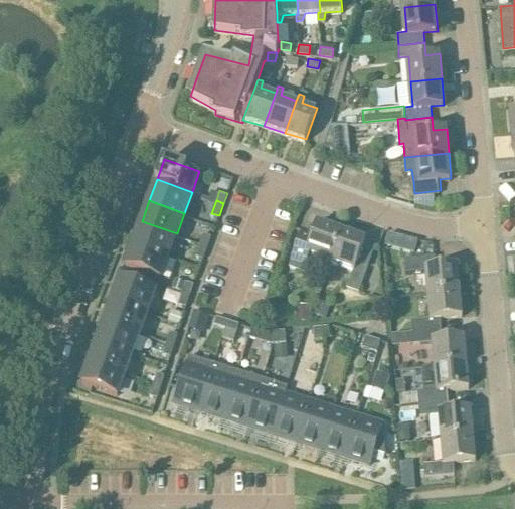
[(319,219),(314,231),(302,226),(289,264),(306,270),(313,250),(331,258),(342,227),(319,219)]
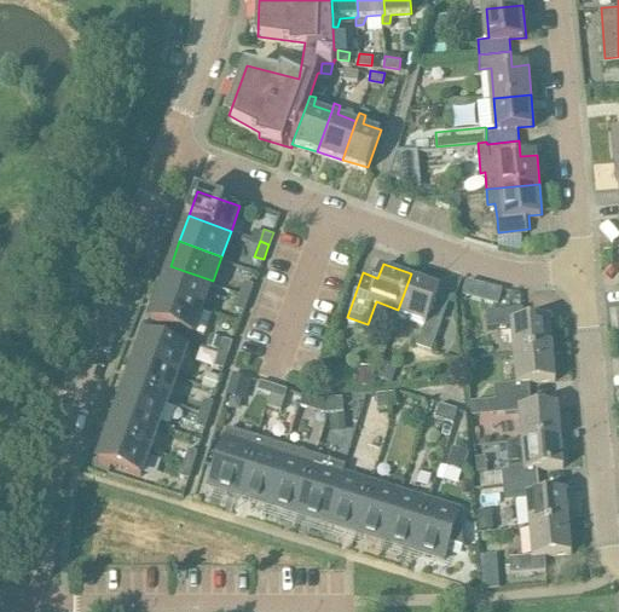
[(213,281),(171,266),(161,290),(203,306),(213,281)]
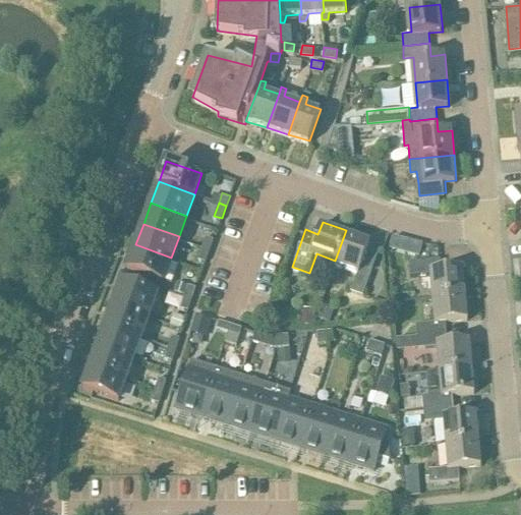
[(363,292),(373,265),(362,261),(370,239),(346,230),(335,261),(356,269),(350,288),(363,292)]
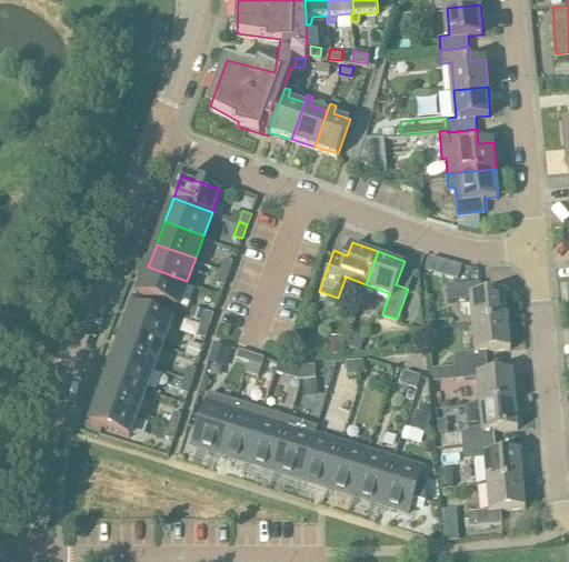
[(225,254),(220,268),(229,271),(233,258),(225,254)]
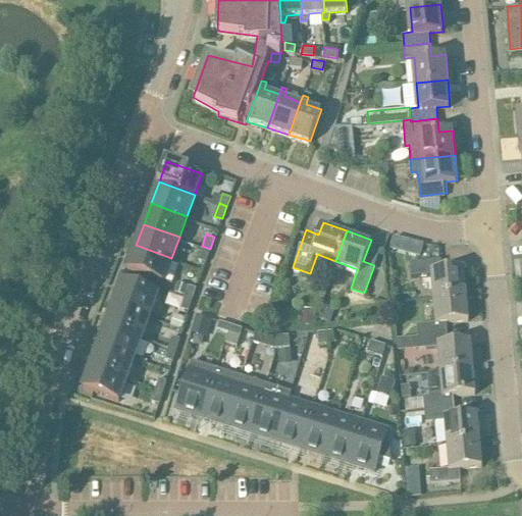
[(419,252),(422,241),(408,237),(405,249),(419,252)]
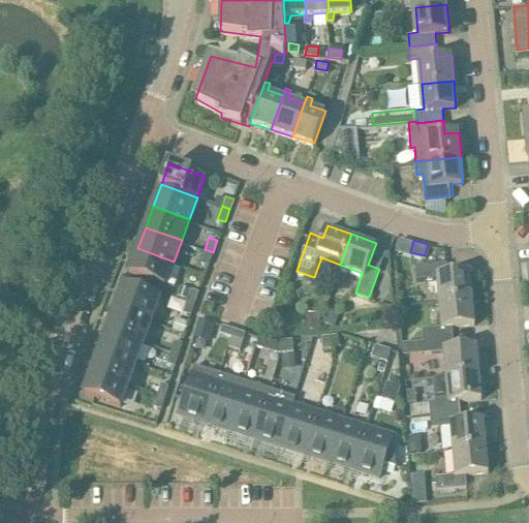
[(174,262),(137,248),(130,270),(166,283),(174,262)]
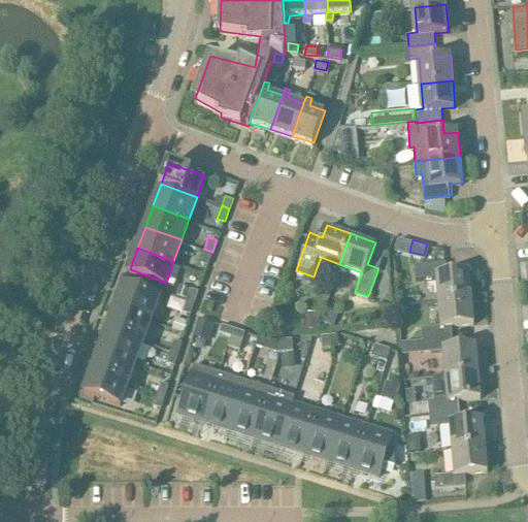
[(207,263),(212,252),(204,249),(200,260),(207,263)]
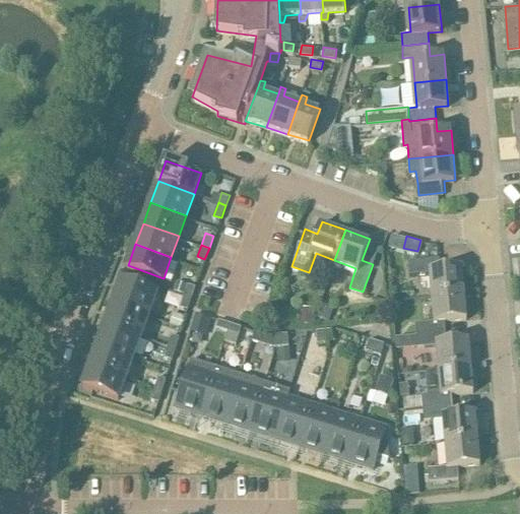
[(429,269),(431,293),(465,291),(463,265),(441,267),(440,255),(409,257),(410,271),(429,269)]
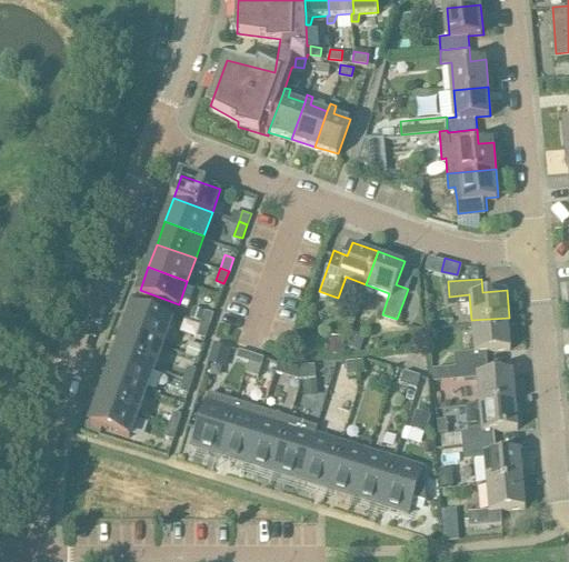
[(43,298),(35,298),(32,298),(30,304),(32,304),(39,310),(39,312),(40,312),(41,310),(33,303),(33,301),(35,299),(45,299),(46,295),(45,295),(43,298)]
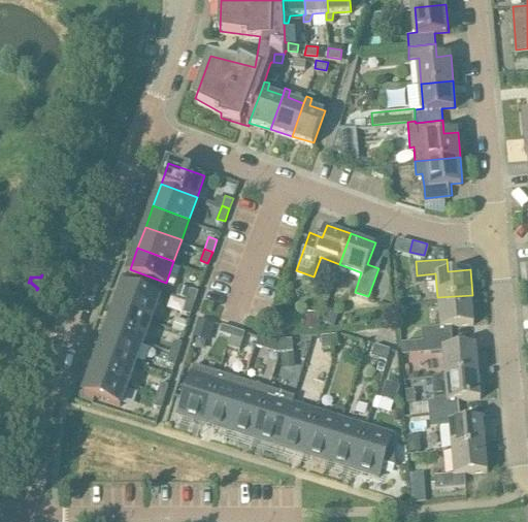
[(114,304),(152,318),(159,296),(123,283),(114,304)]
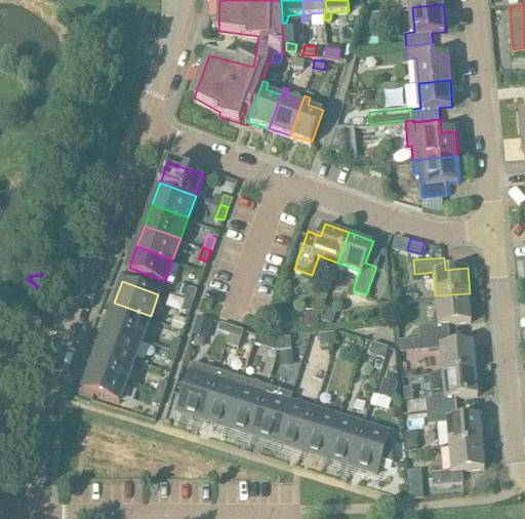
[(190,284),(186,295),(193,298),(197,286),(190,284)]
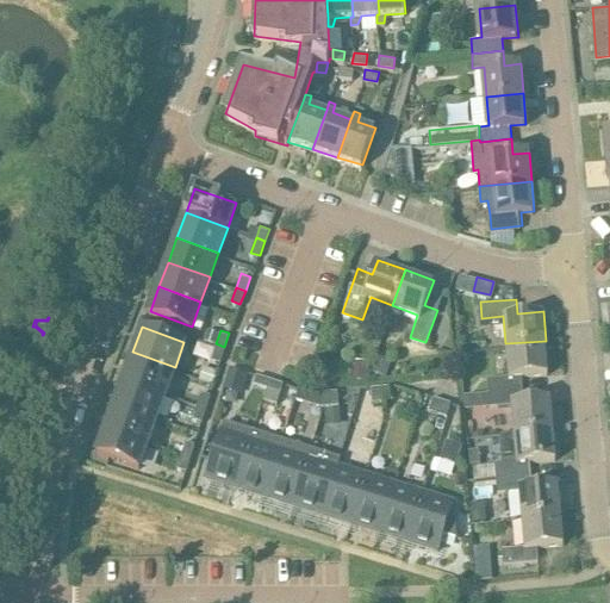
[(486,375),(487,387),(520,385),(520,373),(548,371),(546,341),(505,343),(509,374),(486,375)]
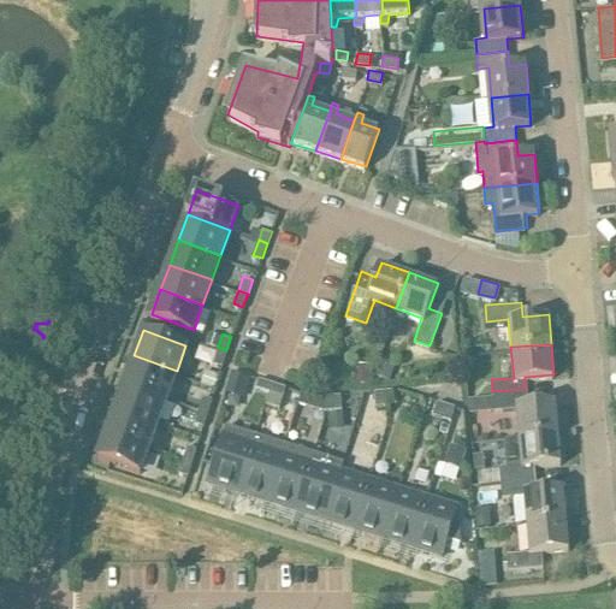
[(223,364),(226,350),(218,347),(213,361),(223,364)]
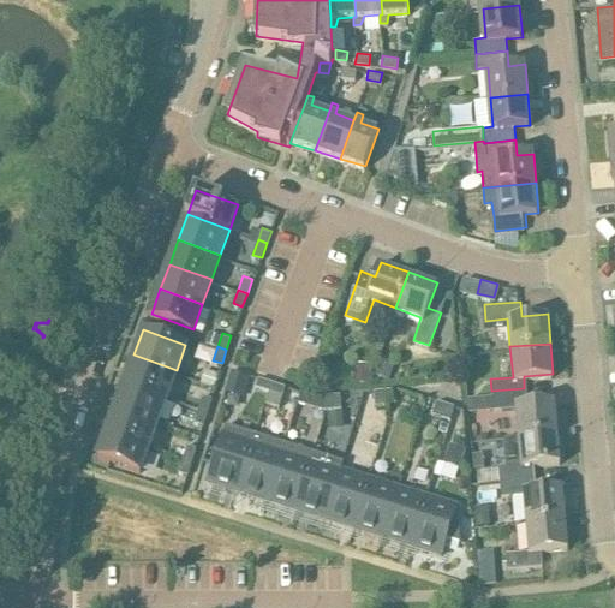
[(133,355),(125,380),(167,394),(177,370),(133,355)]
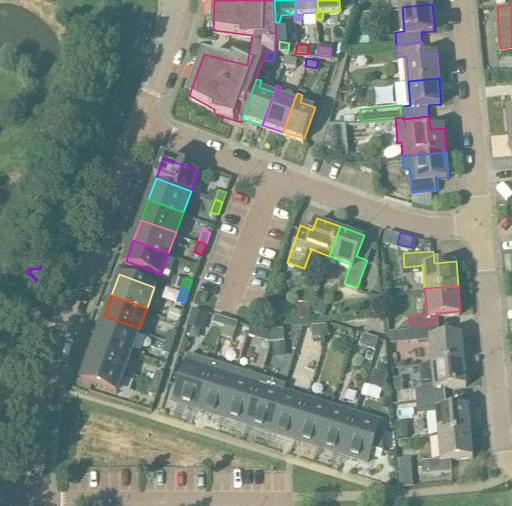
[(207,309),(193,305),(189,316),(203,321),(207,309)]
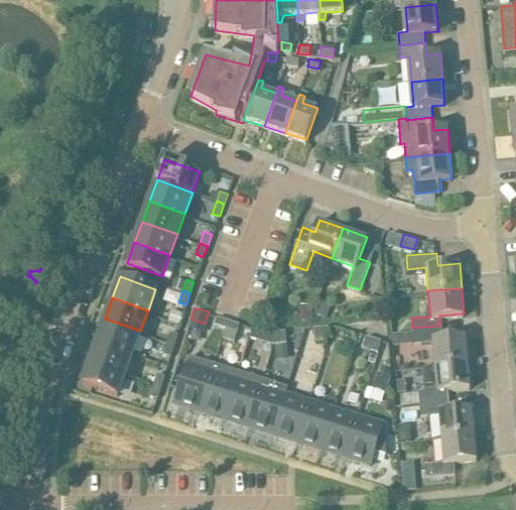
[(228,319),(217,314),(214,323),(226,326),(228,319)]
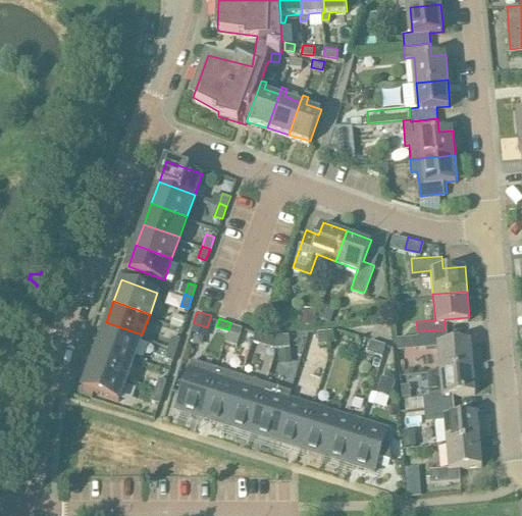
[(142,334),(106,322),(98,343),(134,356),(142,334)]
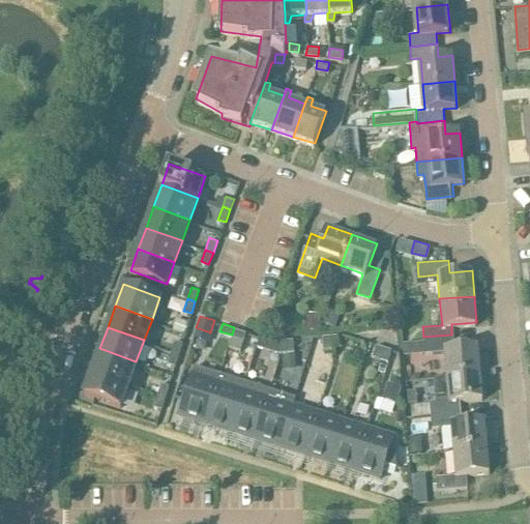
[(246,330),(234,327),(232,335),(243,339),(246,330)]
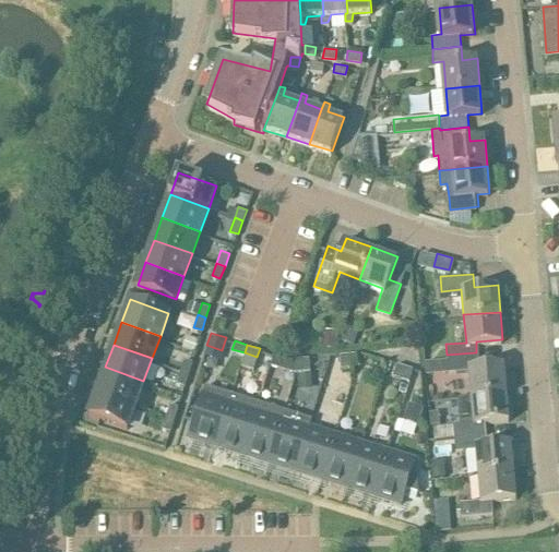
[(356,350),(347,351),(349,364),(358,363),(356,350)]
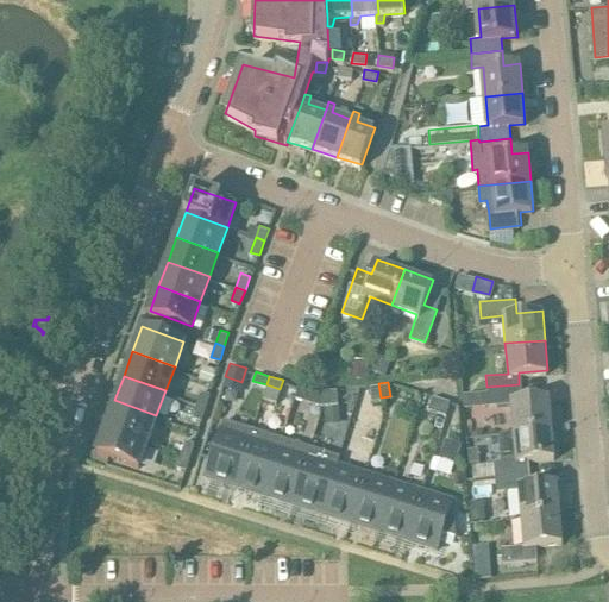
[(371,399),(381,397),(378,383),(370,384),(371,399)]
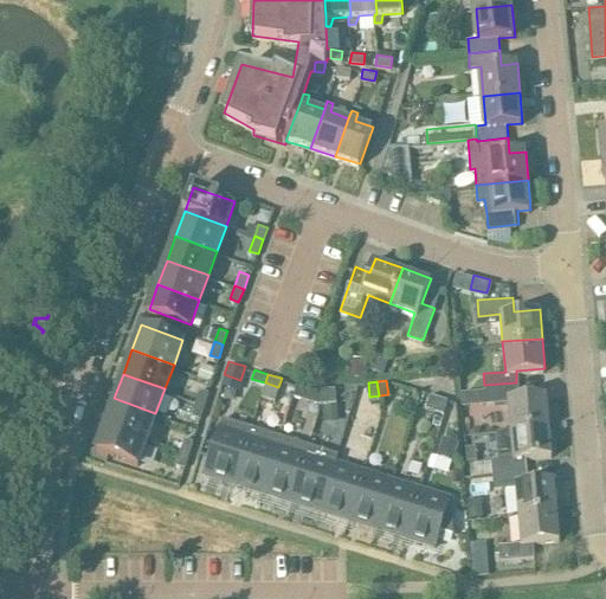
[(262,394),(275,398),(278,387),(265,382),(262,394)]
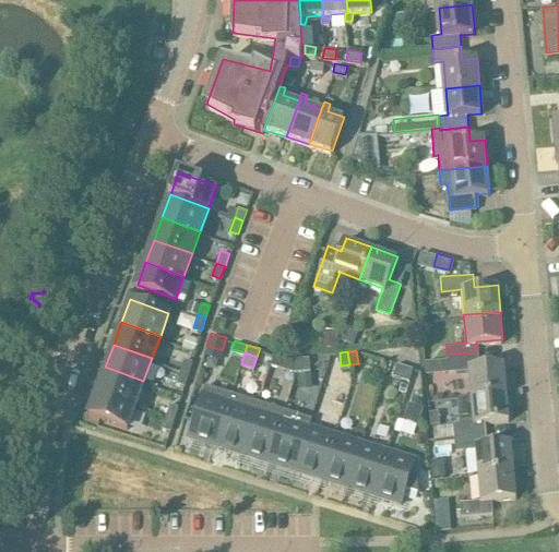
[(300,356),(286,357),(273,352),(270,362),(294,370),(301,369),(300,356)]
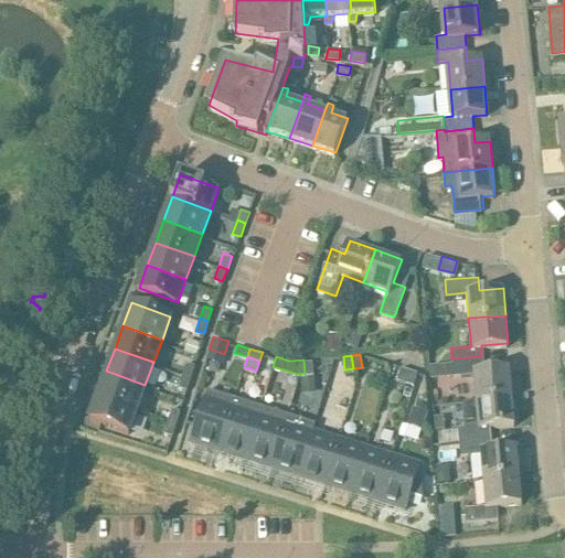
[(451,358),(451,360),(452,373),(473,371),(476,396),(512,394),(510,367),(482,369),(481,356),(451,358)]
